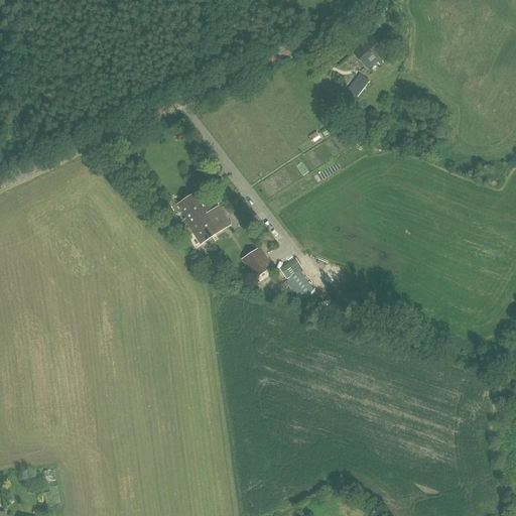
[(378,5),(370,21),(383,29),(392,13),(378,5)]
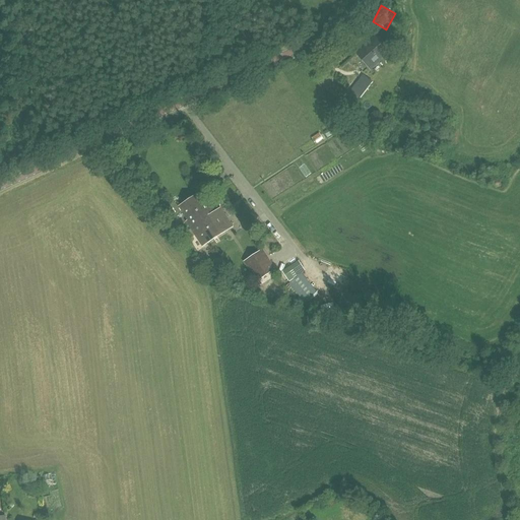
[(390,51),(376,35),(355,53),(370,69),(390,51)]
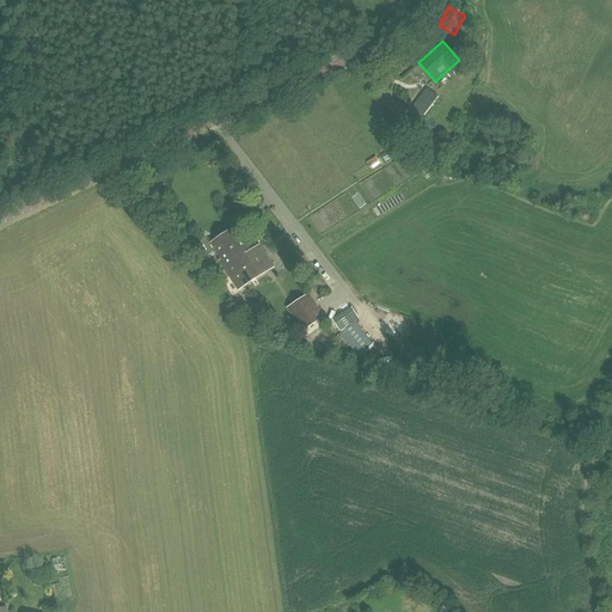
[(427,87),(411,109),(422,117),(434,102),(428,97),(432,91),(427,87)]
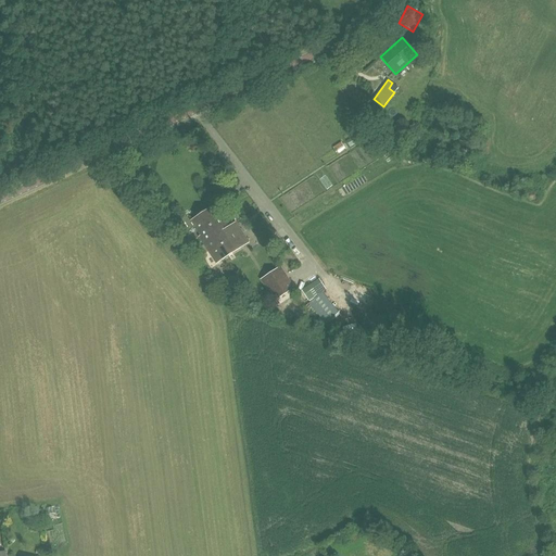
[(341,152),(349,147),(345,141),(338,147),(341,152)]
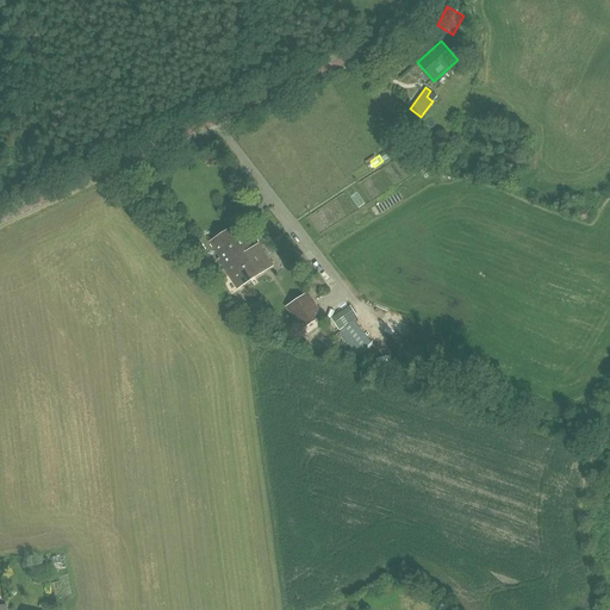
[(246,242),(236,226),(211,242),(222,259),(219,260),(237,288),(272,266),(259,244),(253,248),(248,241),(246,242)]
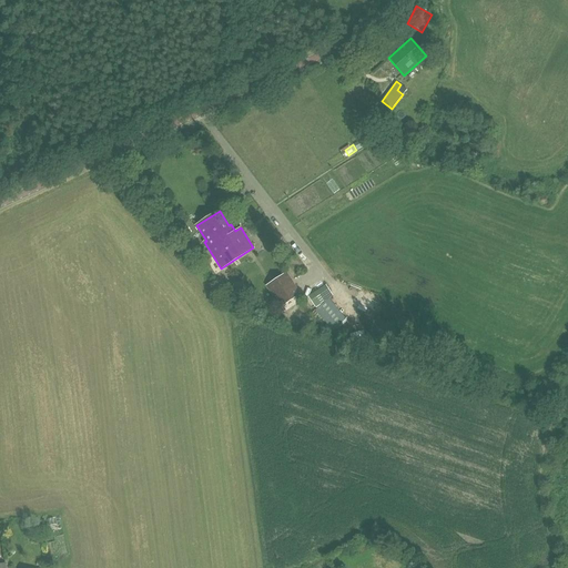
[(180,229),(172,233),(176,239),(183,234),(180,229)]
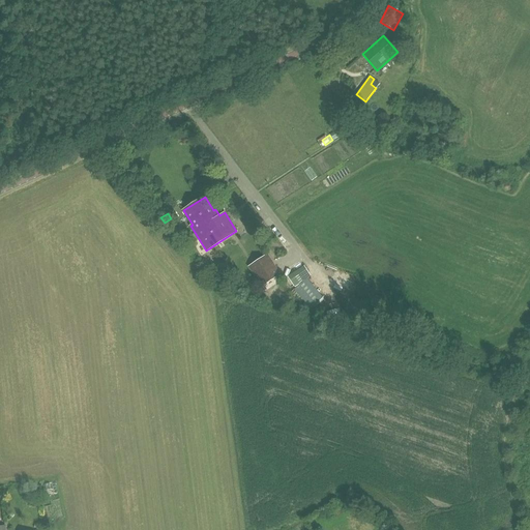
[(261,288),(281,274),(267,254),(247,266),(261,288)]
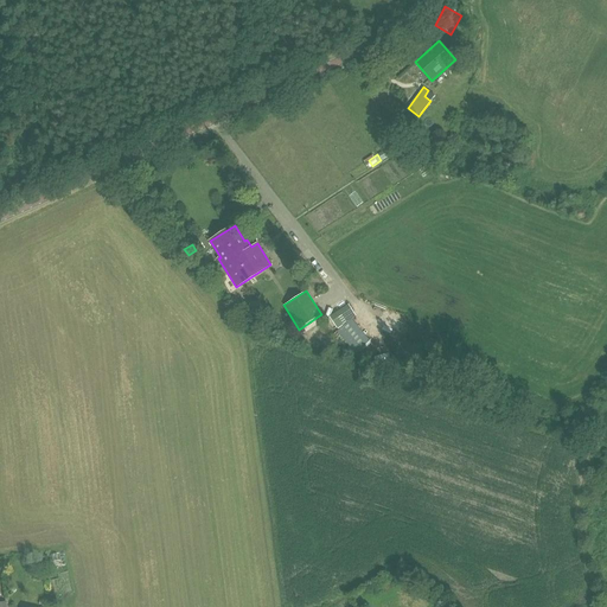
[(352,318),(346,321),(336,331),(355,353),(371,340),(352,318)]
